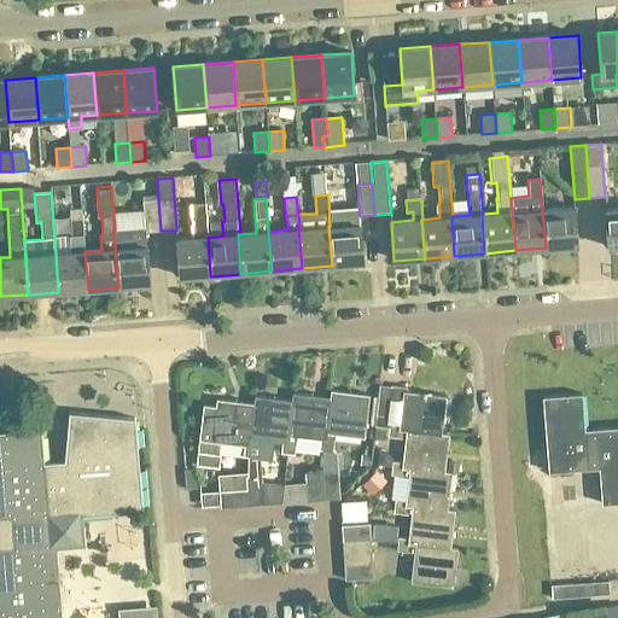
[(115,231),(114,231),(118,287),(150,285),(145,232),(161,231),(158,200),(144,202),(145,226),(115,228),(115,231)]
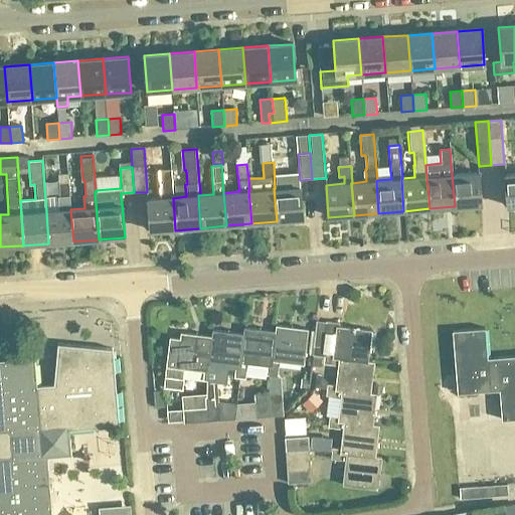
[(161,198),(147,199),(150,233),(175,230),(173,198),(170,170),(158,171),(161,198)]
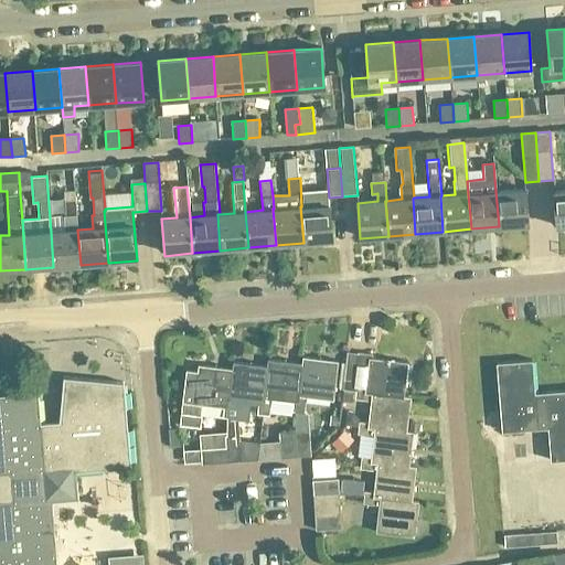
[(496,191),(499,226),(526,224),(524,189),(496,191)]
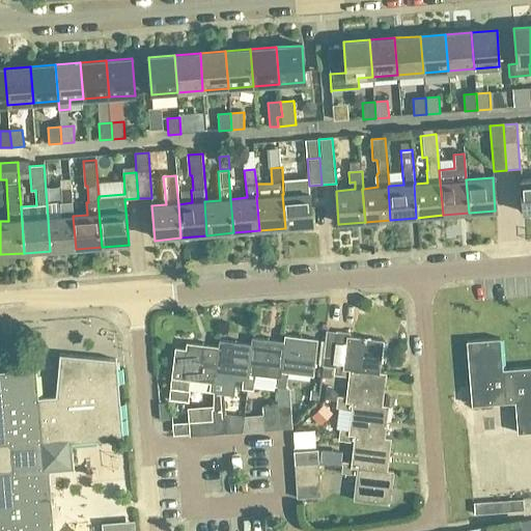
[(530,213),(530,178),(519,180),(522,214),(530,213)]
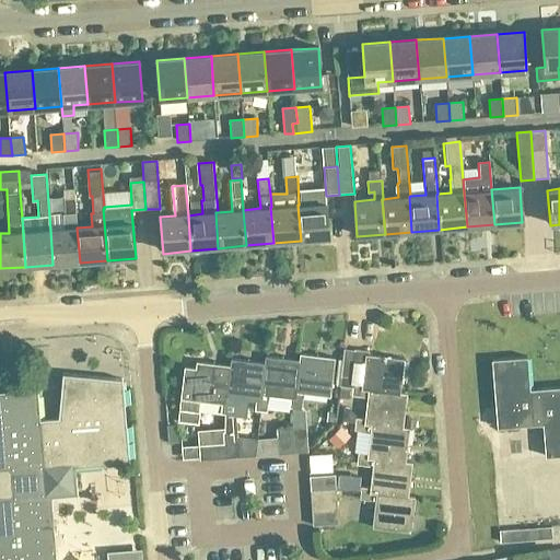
[(53,265),(80,263),(77,228),(76,197),(63,198),(65,216),(62,216),(63,229),(50,230),(53,265)]
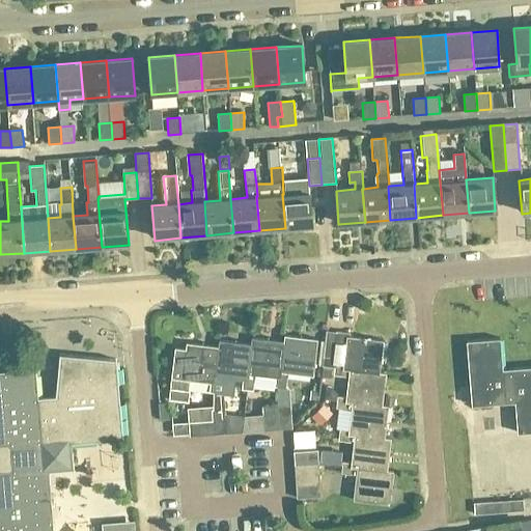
[(282,194),(285,228),(311,225),(308,192),(283,194),(282,194)]
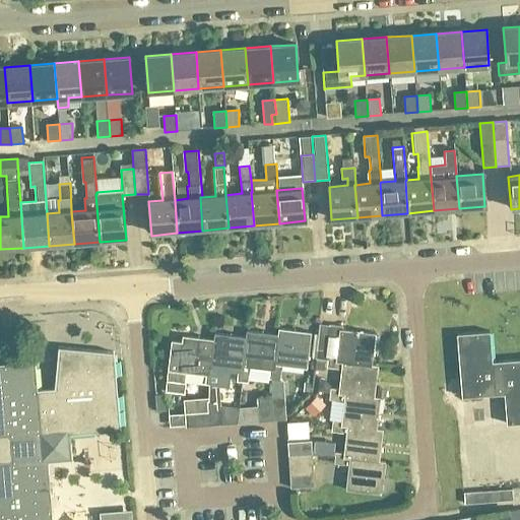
[(335,356),(335,359),(371,364),(374,334),(343,330),(343,326),(320,324),(317,349),(326,350),(327,336),(337,337),(335,356)]
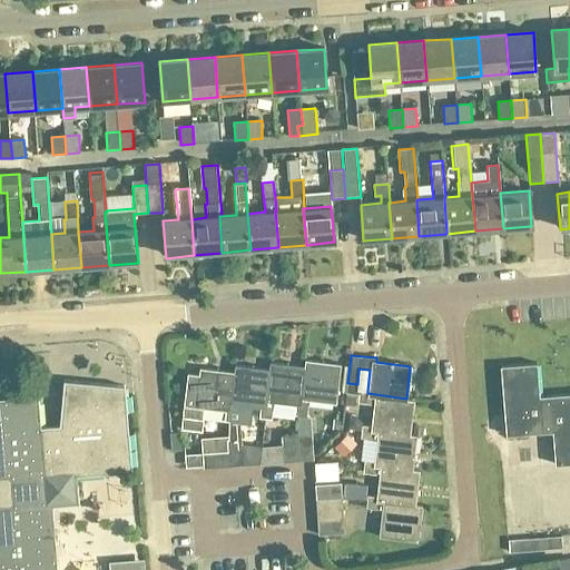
[(303,367),(298,406),(296,405),(295,415),(307,416),(308,400),(335,403),(340,365),(305,362),(305,369),(303,367)]
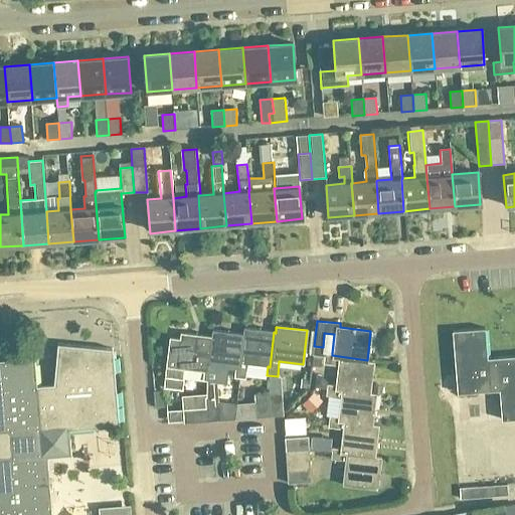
[(457,392),(499,388),(501,418),(514,417),(514,355),(488,359),(485,328),(452,332),(457,392)]
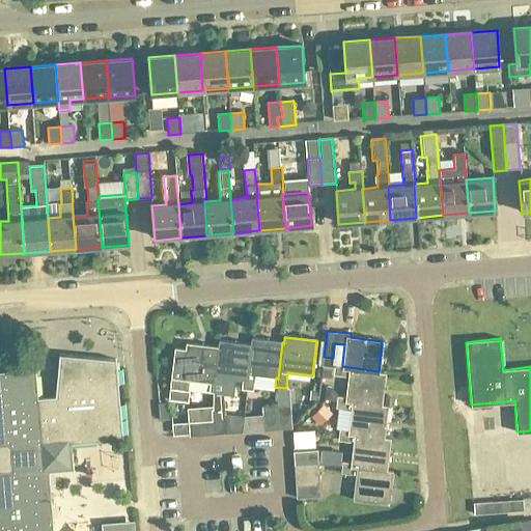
[(245,381),(243,381),(242,390),(253,391),(255,375),(276,378),(278,379),(282,342),(252,339),(251,345),(250,345),(245,381)]
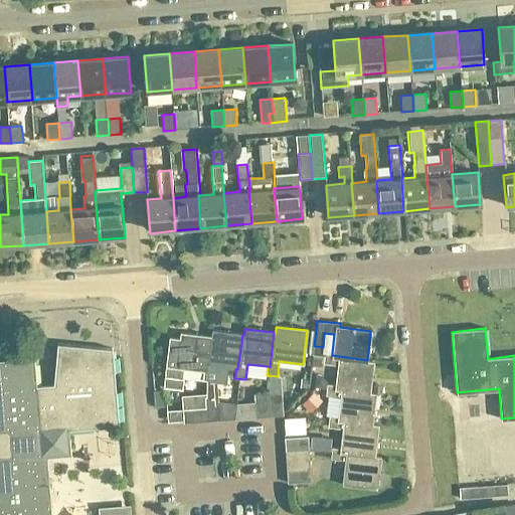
[(206,373),(204,372),(203,379),(208,380),(207,398),(205,398),(206,408),(206,421),(220,420),(217,381),(225,382),(227,368),(235,369),(237,369),(242,335),(212,331),(212,337),(211,337),(206,373)]
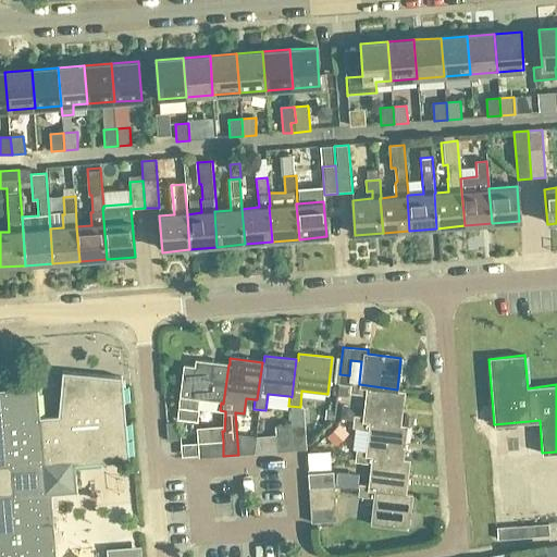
[(199,399),(221,401),(221,403),(223,404),(229,364),(196,361),(195,368),(184,366),(177,420),(198,422),(199,410),(198,410),(199,399)]
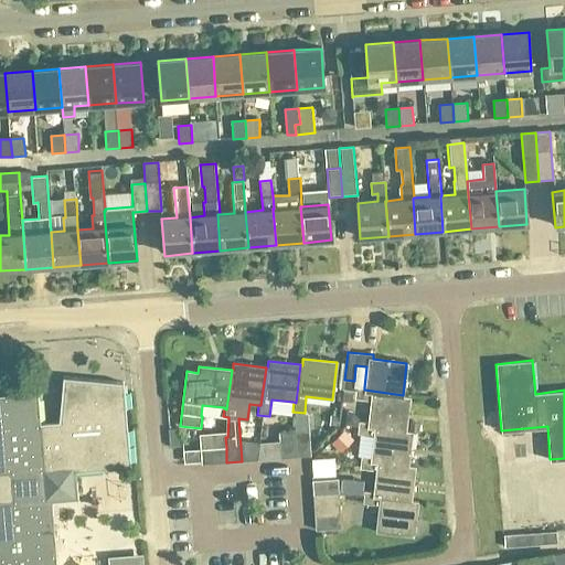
[(0,564),(57,564),(56,545),(53,501),(80,499),(76,472),(131,468),(125,383),(64,377),(60,423),(51,423),(42,424),(40,392),(0,394),(0,564)]
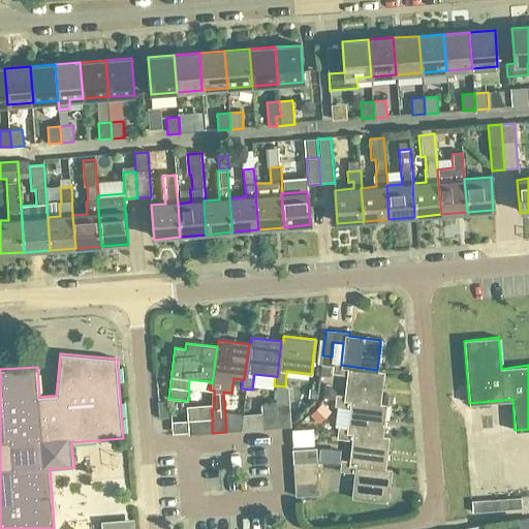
[(343,399),(380,403),(384,370),(377,370),(341,365),(341,363),(332,362),(331,373),(346,375),(343,395),(343,399)]
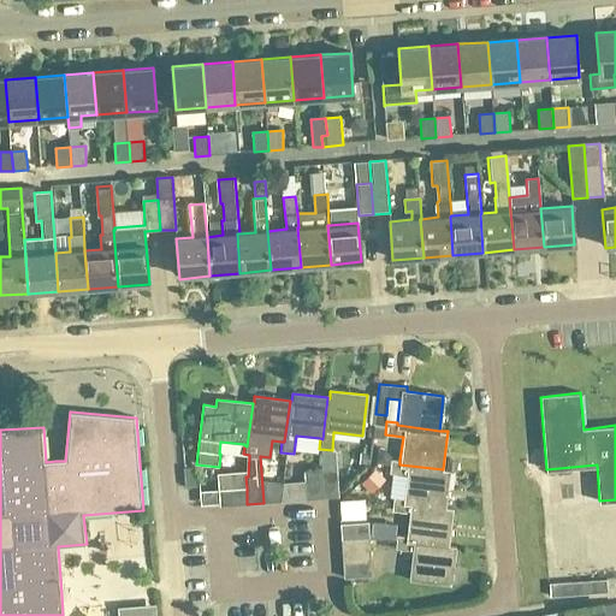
[(404,502),(445,508),(450,471),(443,469),(400,465),(400,460),(391,458),(390,473),(407,475),(404,498),(404,502)]
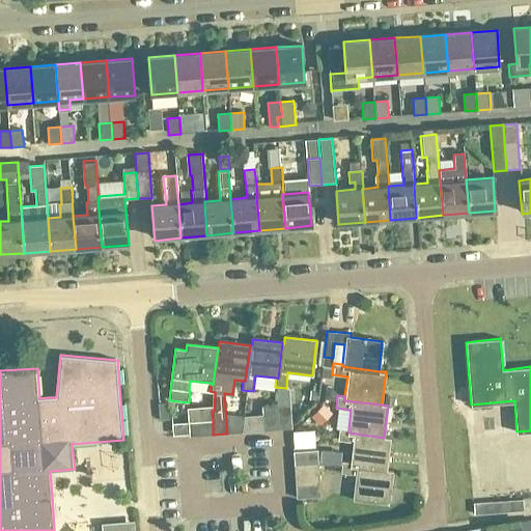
[(279,430),(278,406),(261,408),(262,431),(279,430)]
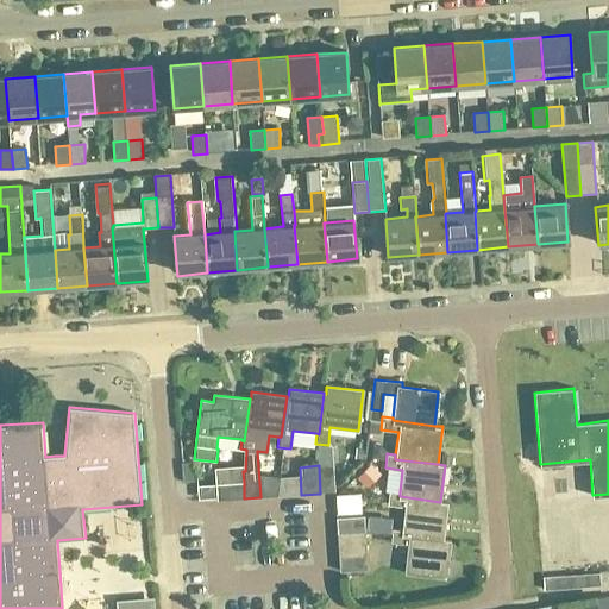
[(334,465),(330,465),(319,465),(320,494),(336,493),(334,465)]
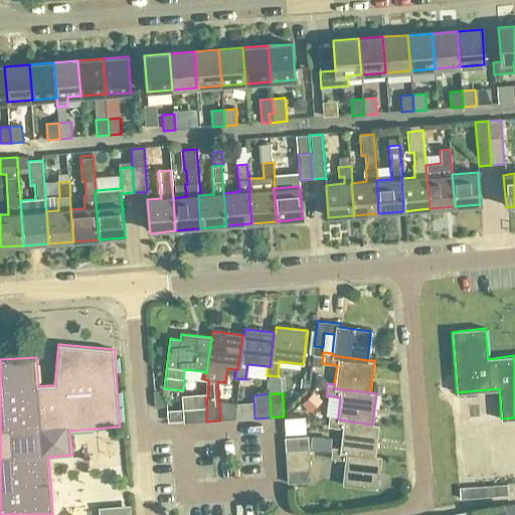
[(206,421),(206,408),(183,410),(184,423),(206,421)]
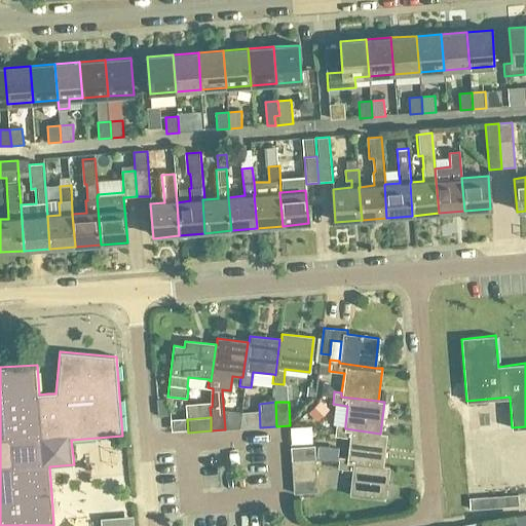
[(345,457),(346,461),(382,466),(386,434),(380,434),(345,428),(345,425),(335,424),(334,436),(348,438),(345,457)]
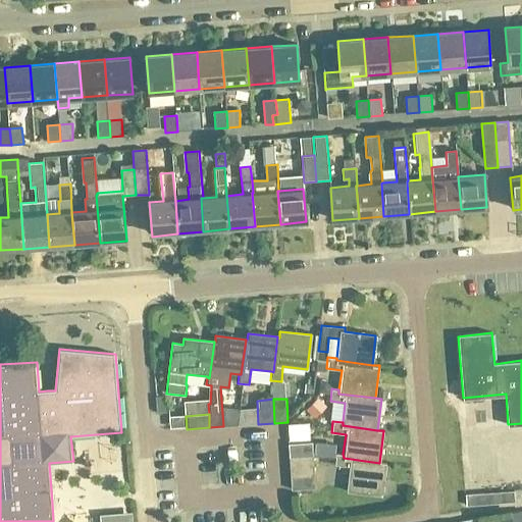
[(312,442),(289,444),(290,457),(313,455),(312,442)]
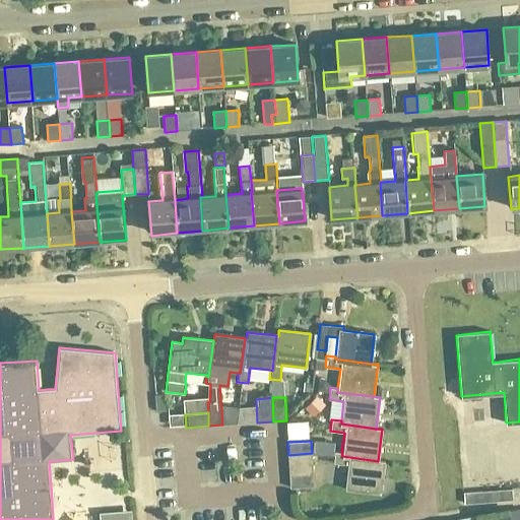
[(342,456),(341,452),(334,451),(333,462),(347,464),(345,490),(381,494),(385,461),(378,461),(342,456)]
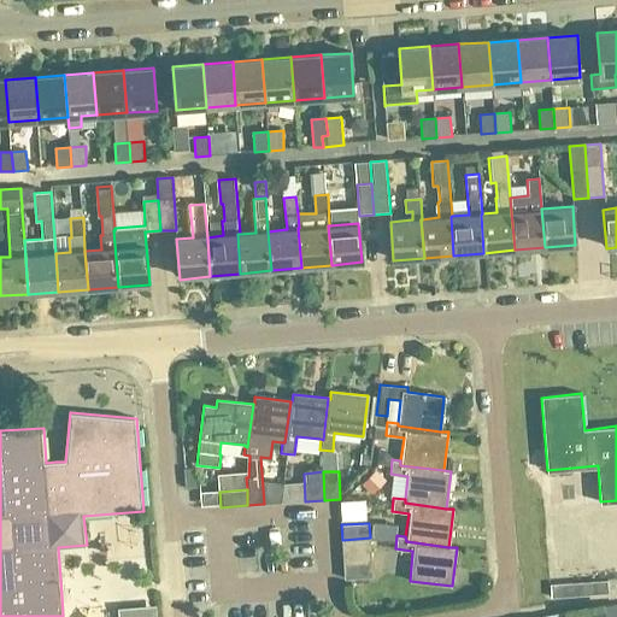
[(370,538),(342,540),(344,557),(371,554),(370,538)]
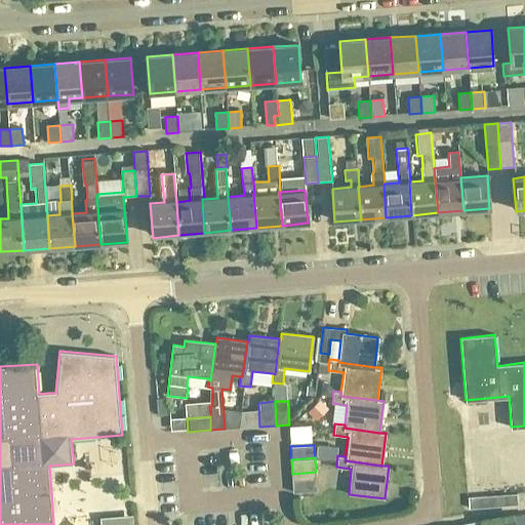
[(316,472),(292,474),(293,493),(317,492),(316,472)]
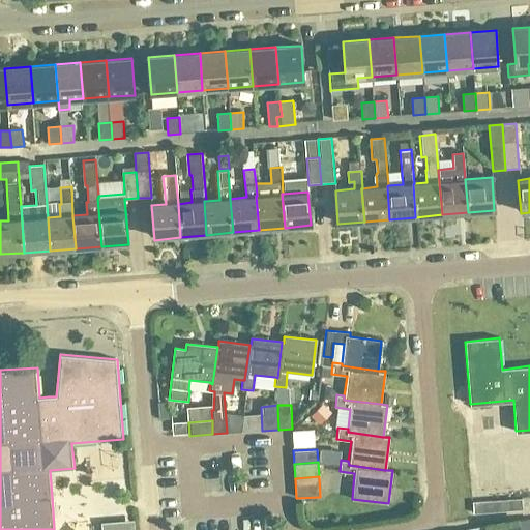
[(473,503),(474,514),(524,510),(523,499),(473,503)]
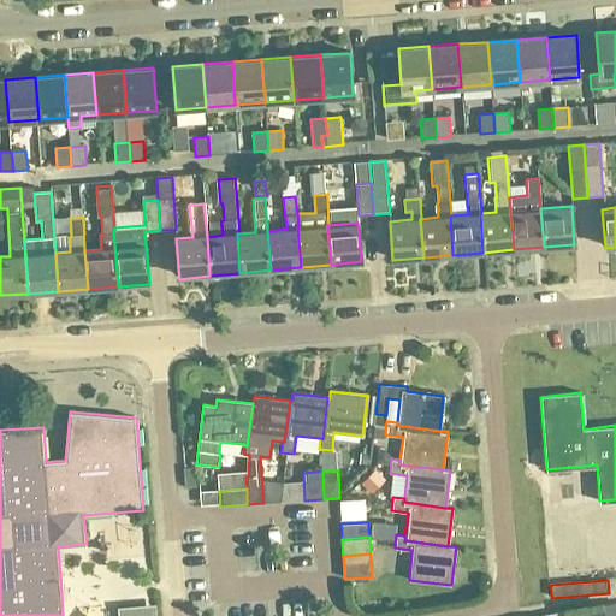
[(615,615),(615,603),(604,606),(605,615),(615,615)]
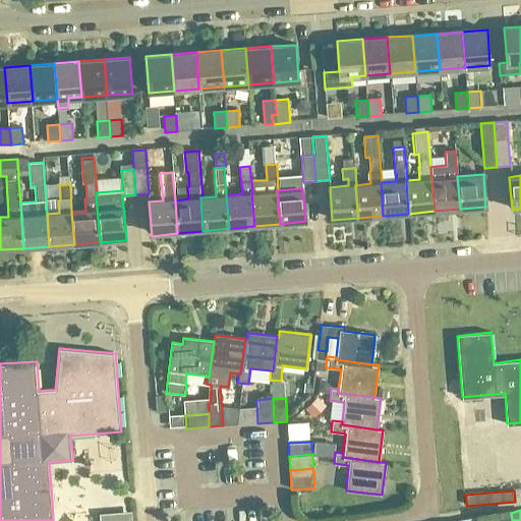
[(132,520),(132,512),(100,515),(100,520),(132,520)]
